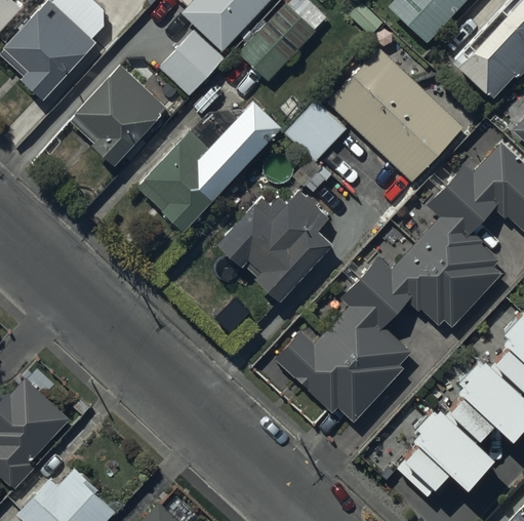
[(0,0),(0,28),(19,7),(11,0),(0,0)]
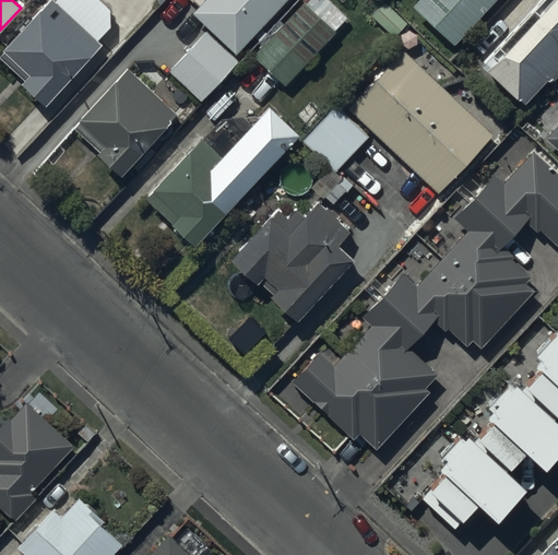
[(102,45),(52,0),(51,0),(4,50),(31,74),(22,83),(45,105),(102,45)]
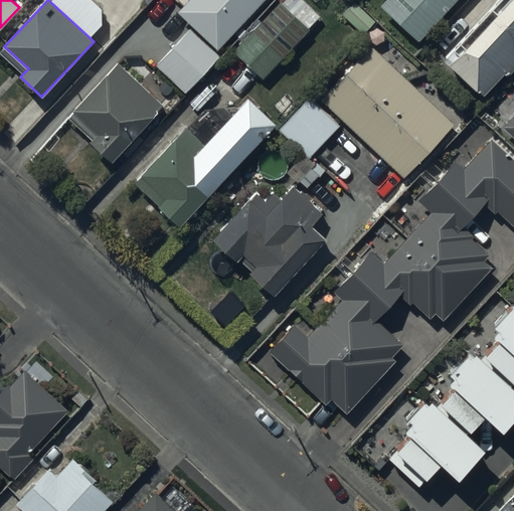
[(190,0),(180,12),(219,48),(265,0),(190,0)]
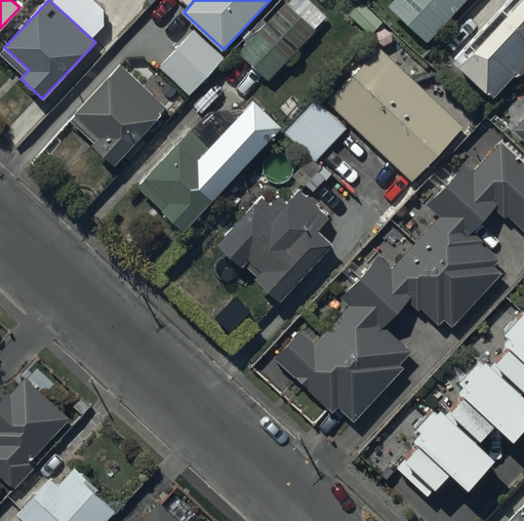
[(466,0),(393,0),(388,6),(428,42),(466,0)]
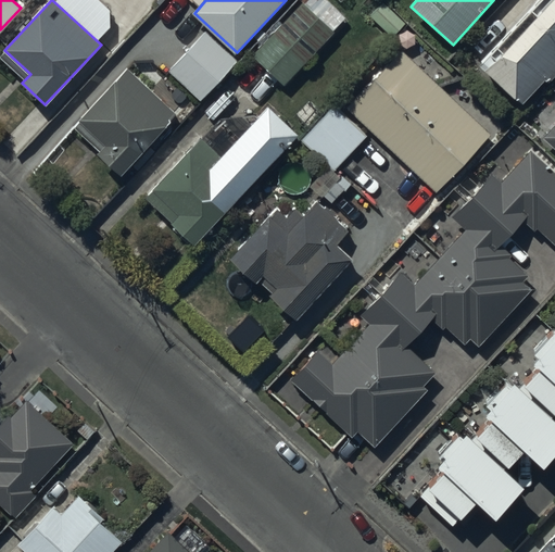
[(554,0),(545,0),(482,67),(513,97),(514,96),(521,102),(545,77),(549,82),(554,74),(554,0)]
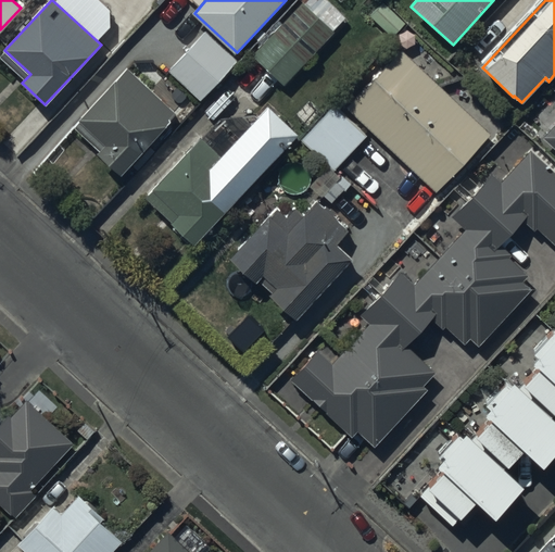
[(335,34),(302,3),(251,59),(284,88),(335,34)]
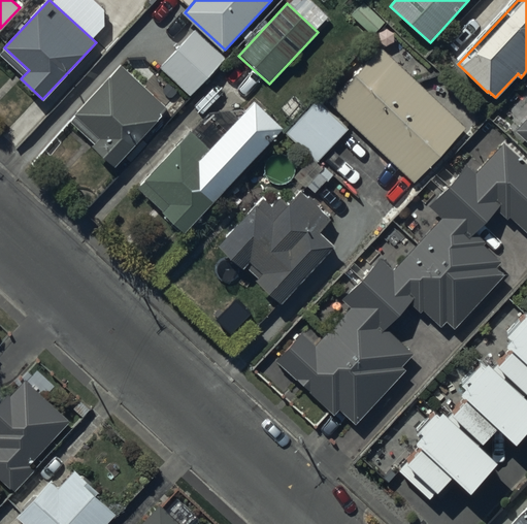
[(226,59),(197,30),(160,68),(190,97),(226,59)]
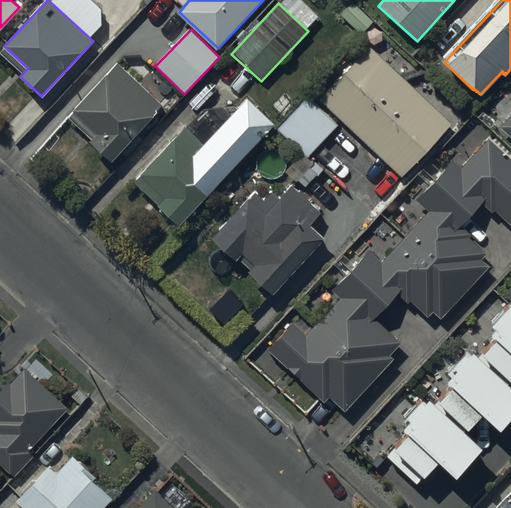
[(453,125),(370,47),(319,100),(402,179),(453,125)]
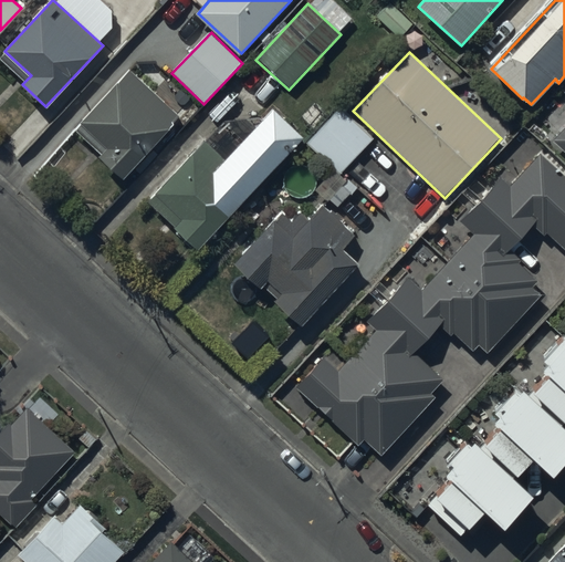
[(181,116),(128,69),(80,123),(82,125),(76,131),(102,155),(101,156),(125,178),(181,116)]
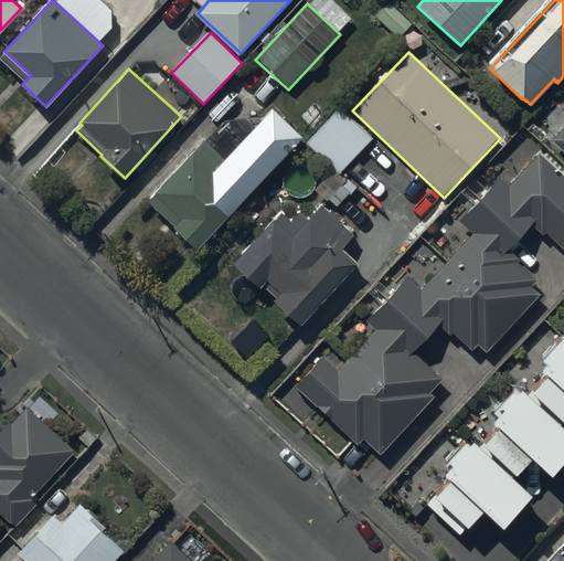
[(304,137),(273,108),(224,159),(204,140),(147,201),(174,226),(173,228),(198,250),(304,137)]
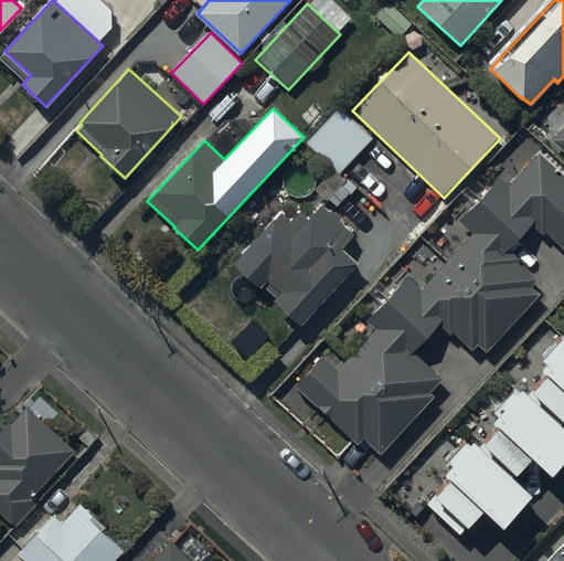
[(372,140),(338,109),(307,144),(341,175),(372,140)]
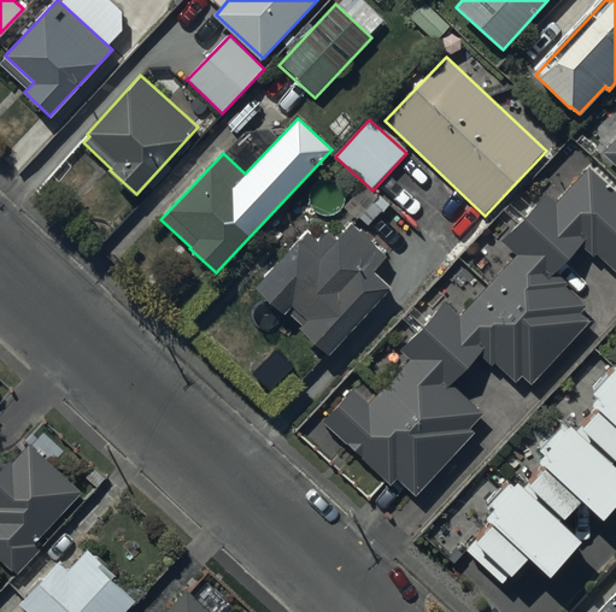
[(615,142),(605,154),(615,164),(615,142)]
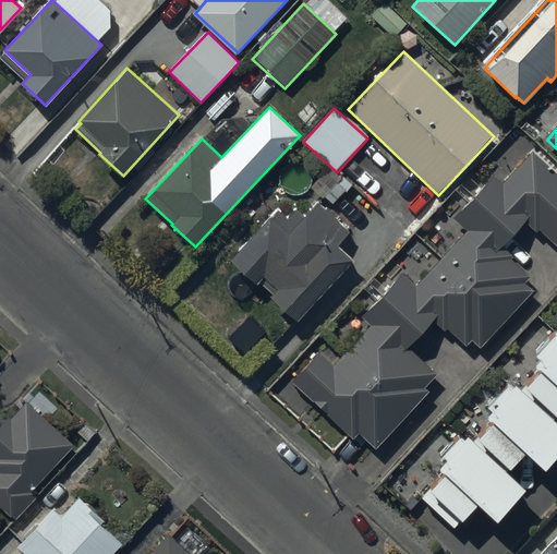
[(556,173),(533,152),(504,182),(494,173),(451,219),(465,232),(416,285),(403,272),(361,317),(370,326),(334,366),(318,352),(292,381),(353,436),(359,432),(376,448),(427,392),(424,389),(436,375),(408,349),(434,321),(445,332),(448,328),(467,346),(472,340),(481,348),(532,291),(525,285),(531,278),(512,261),(516,257),(505,248),(527,224),(536,233),(540,231),(556,247),(556,173)]
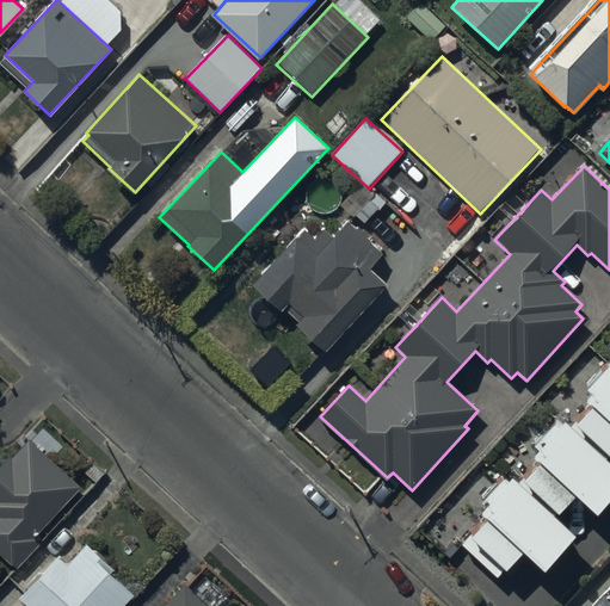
[(383,255),(347,222),(316,257),(295,237),(252,284),(282,310),(283,309),(299,322),(296,326),(325,352),(387,284),(370,269),(383,255)]
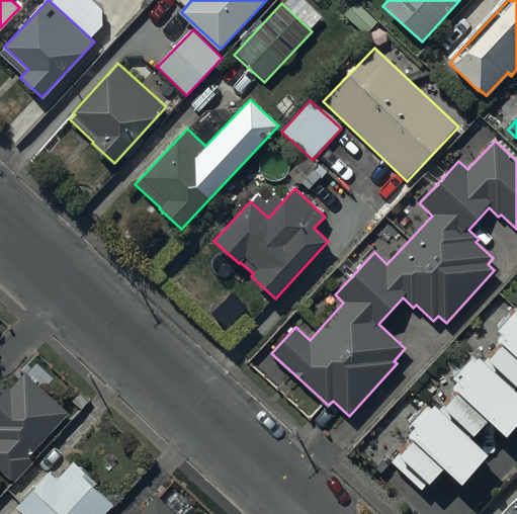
[(516,307),(496,329),(499,332),(495,336),(500,340),(498,342),(501,345),(486,362),(479,356),(475,360),(471,357),(452,376),(456,379),(452,384),(455,387),(452,390),(455,394),(441,409),(434,403),(430,407),(427,405),(409,425),(412,427),(408,431),(412,435),(410,438),(413,442),(394,462),(421,488),(443,464),(462,482),(489,453),(471,437),(487,419),(505,436),(516,423),(516,390),(516,307)]
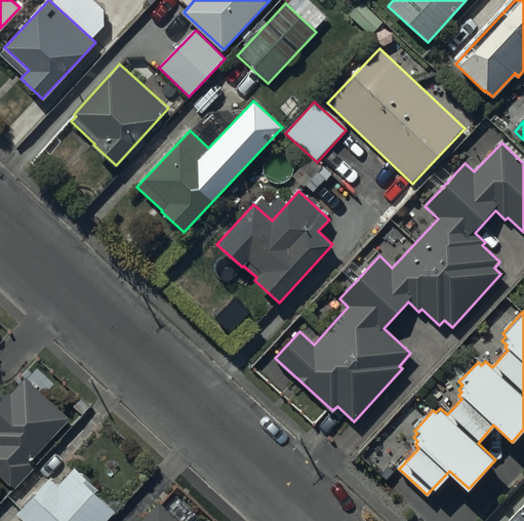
[(70,419),(26,379),(11,395),(9,393),(0,402),(0,477),(11,488),(12,487),(15,489),(35,469),(30,464),(70,419)]
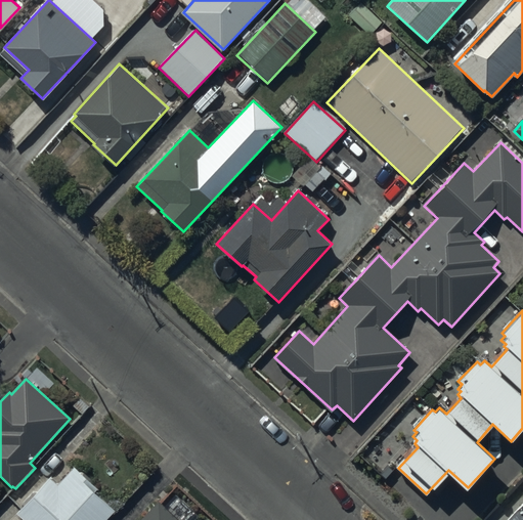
[(99,490),(75,468),(59,484),(52,477),(17,514),(24,519),(107,519),(116,512),(96,493),(99,490)]
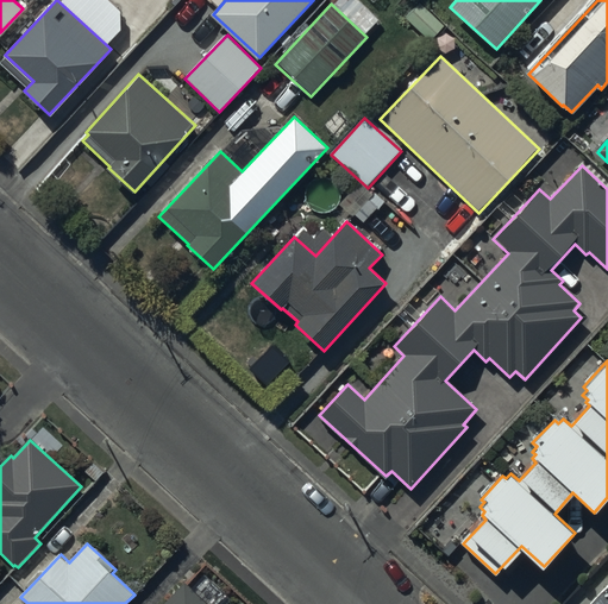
[(607,584),(590,603),(607,603),(607,584)]
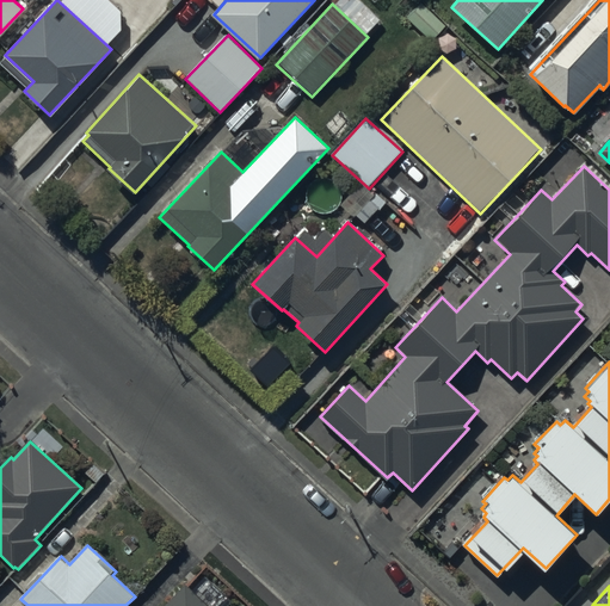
[(205,605),(186,588),(170,605),(205,605)]
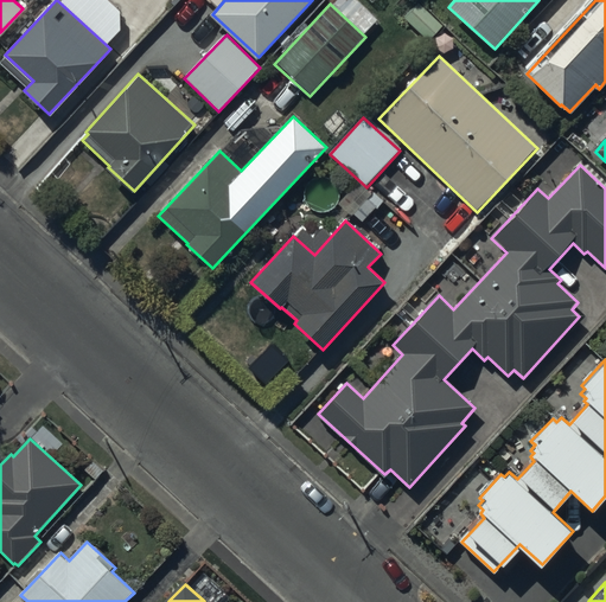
All buildings are outlined.
